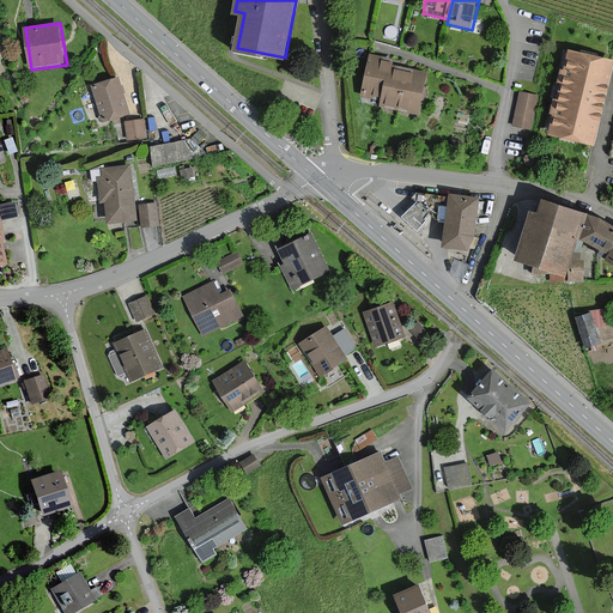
[(612,73),(612,61),(570,53),(552,135),(598,145),(612,73)]
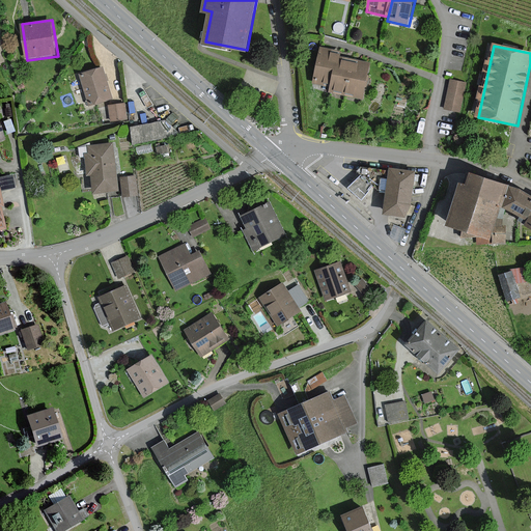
[(323,48),(314,85),(332,89),(337,63),(340,63),(340,60),(342,52),(323,48)]
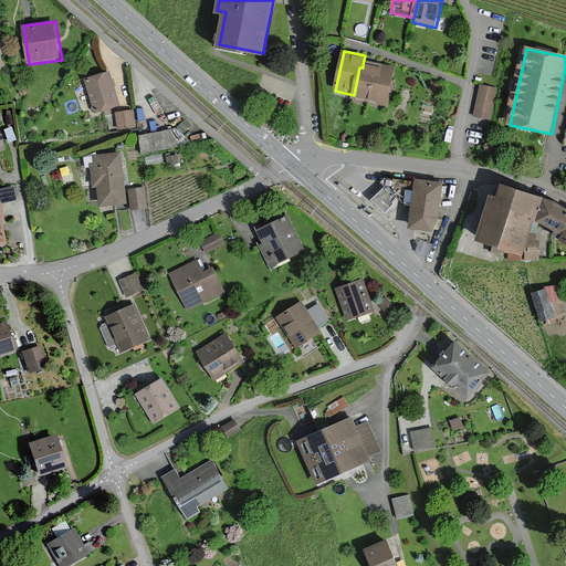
[(397,66),(381,63),(380,67),(374,104),(388,106),(397,66)]
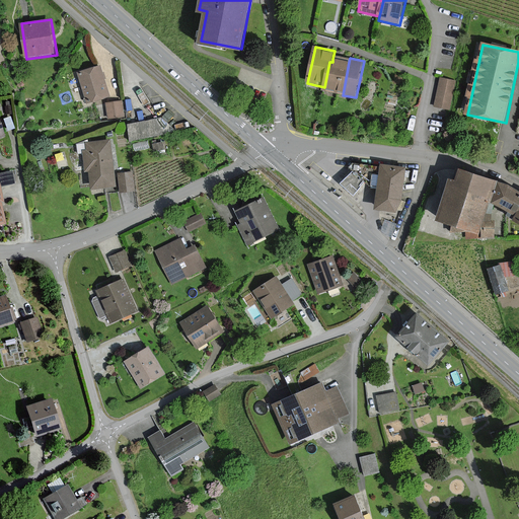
[(332,62),(329,62),(324,87),(323,91),(343,95),(349,62),(332,59),(332,62)]
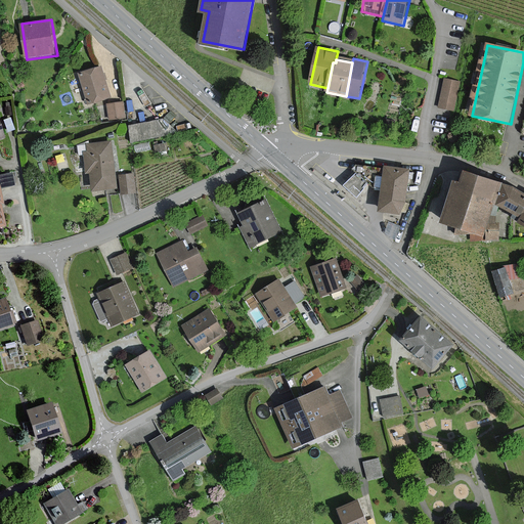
[(104,66),(80,72),(89,102),(113,95),(104,66)]
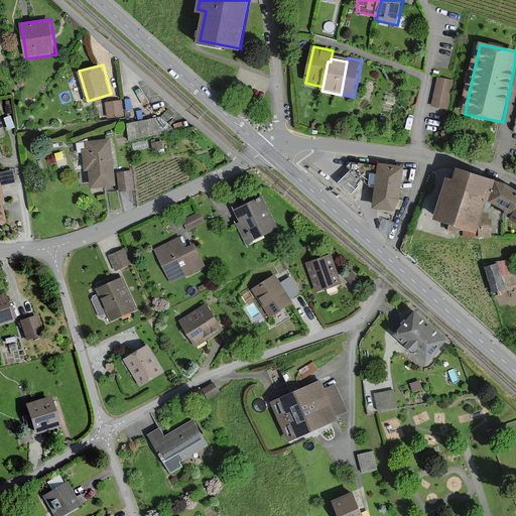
[(434,107),(447,110),(454,82),(440,79),(434,107)]
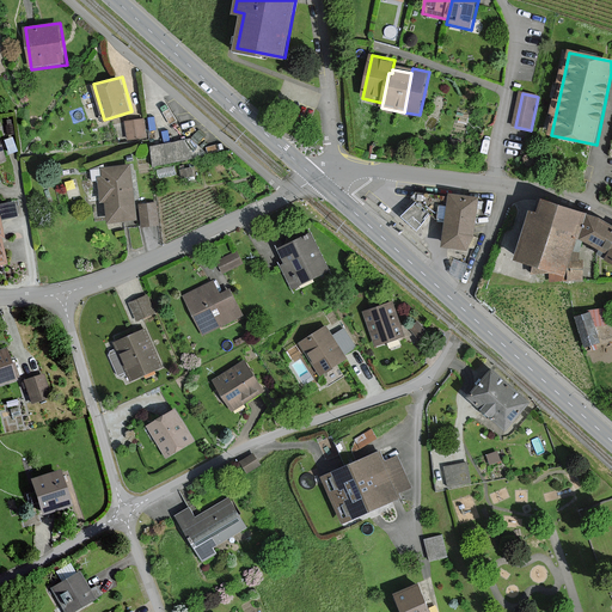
[(146,118),(127,122),(129,140),(150,138),(146,118)]
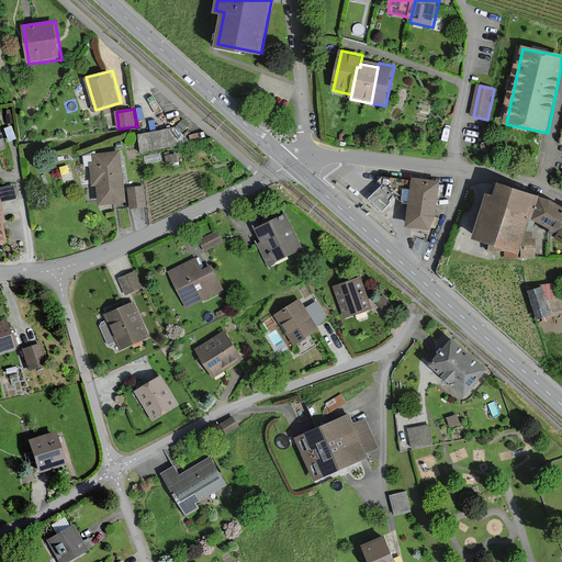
[(170,124),(136,131),(141,150),(175,143),(170,124)]
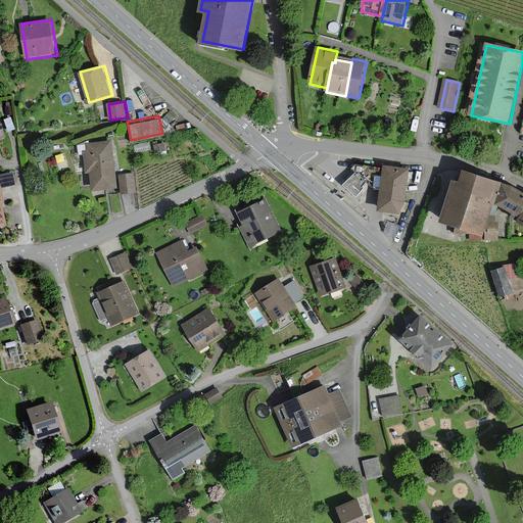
[(112,141),(87,144),(88,151),(85,151),(87,173),(91,172),(93,190),(117,188),(112,141)]
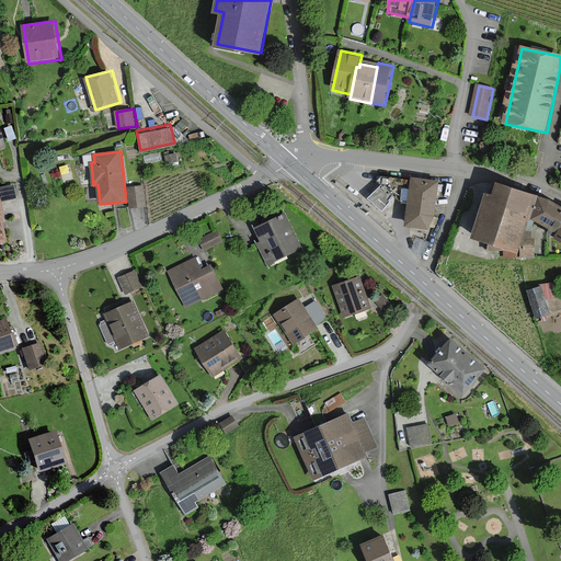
[(430,230),(435,217),(439,182),(412,179),(405,228),(430,230)]
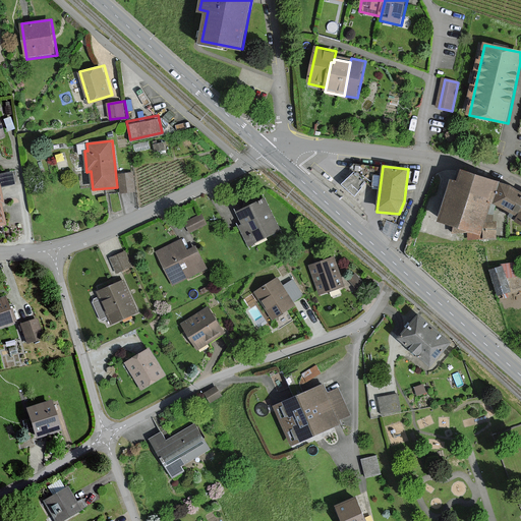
[(482,234),(493,203),(500,181),(462,168),(458,181),(453,179),(439,220),(482,234)]
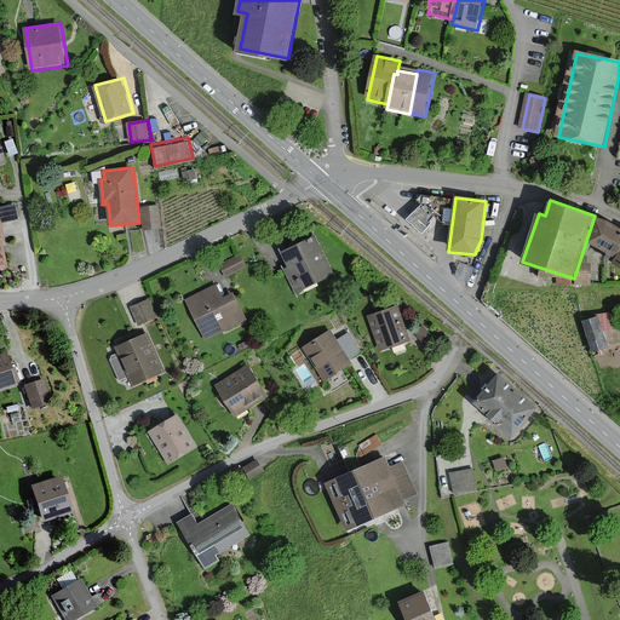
[(159,205),(142,207),(144,229),(161,227),(159,205)]
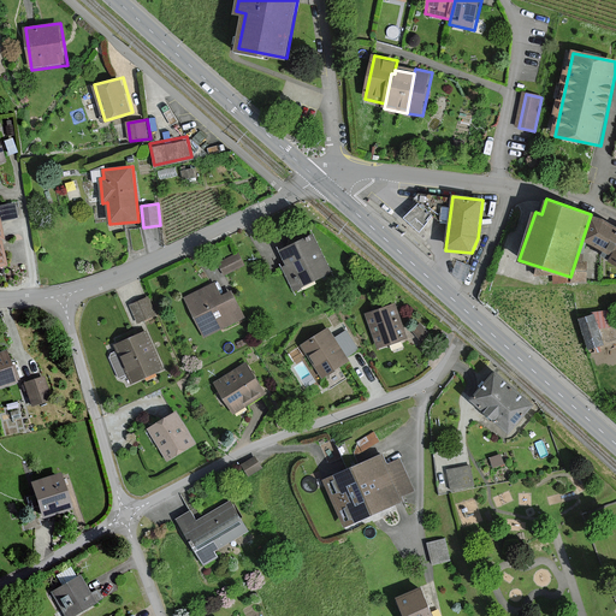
[(615,226),(603,218),(591,214),(582,240),(614,255),(610,261),(615,264),(615,226)]
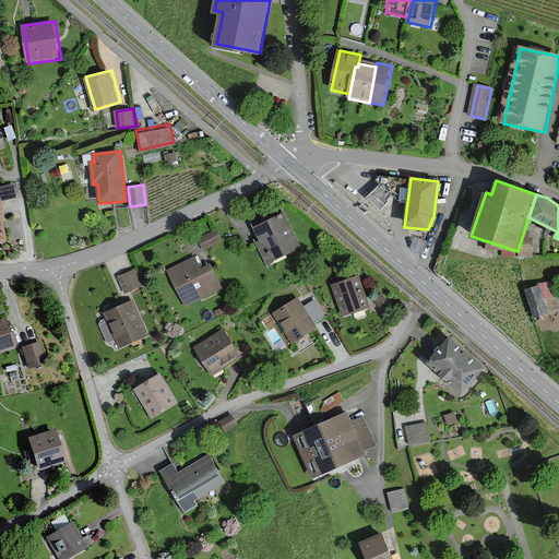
[(284,213),(254,227),(261,240),(257,242),(266,263),(300,247),(284,213)]
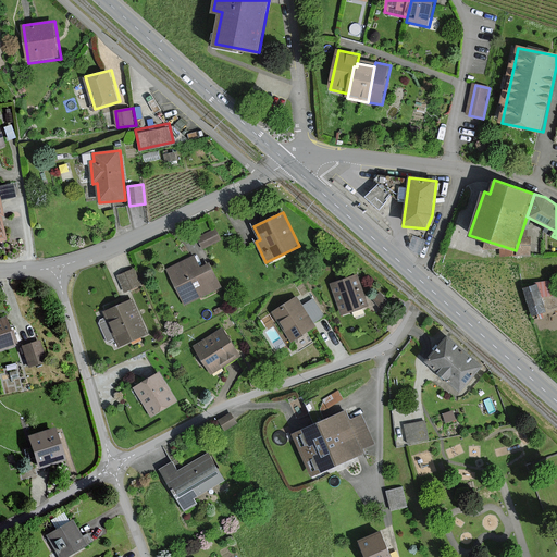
[(221,239),(215,230),(199,238),(203,248),(221,239)]
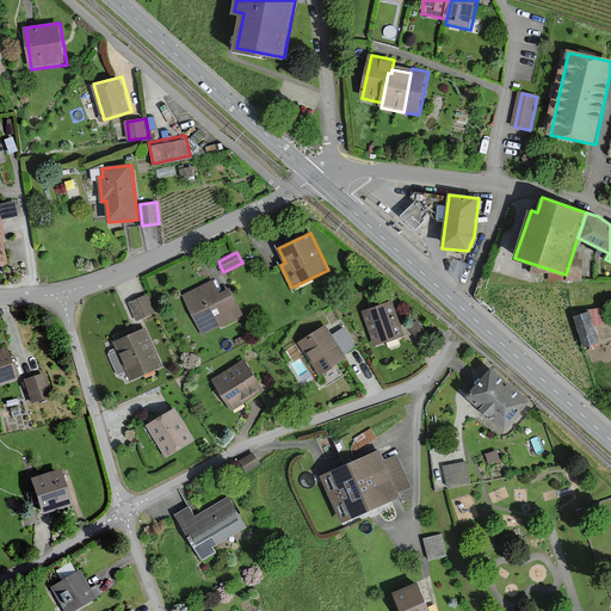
[(221,294),(215,281),(184,296),(204,337),(245,316),(230,289),(221,294)]
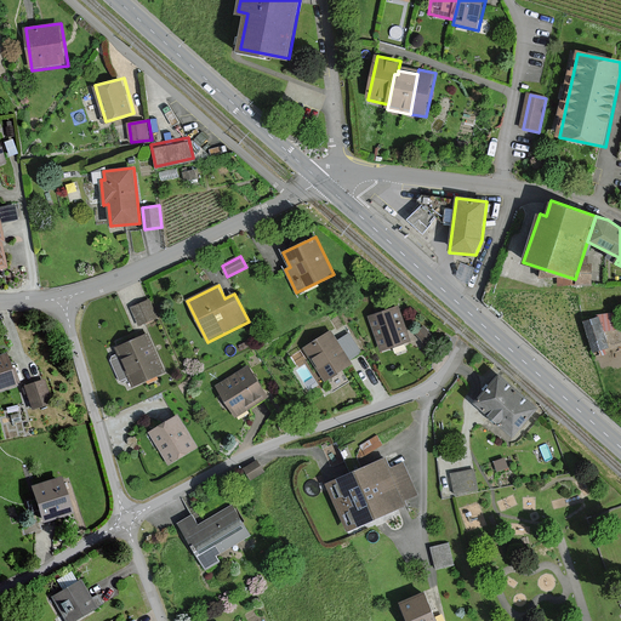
[(152,301),(132,309),(141,326),(159,318),(152,301)]
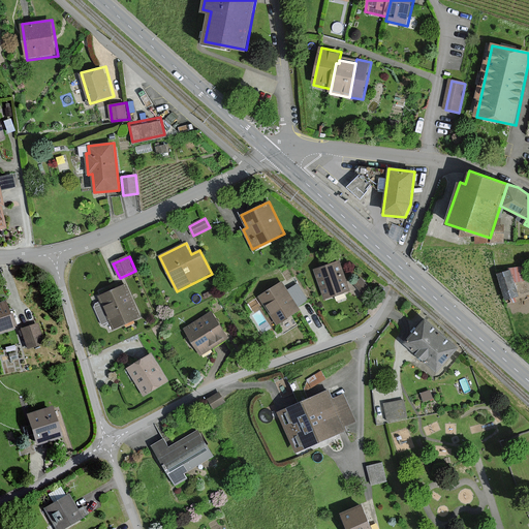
[(341,261),(314,270),(323,298),(349,290),(341,261)]
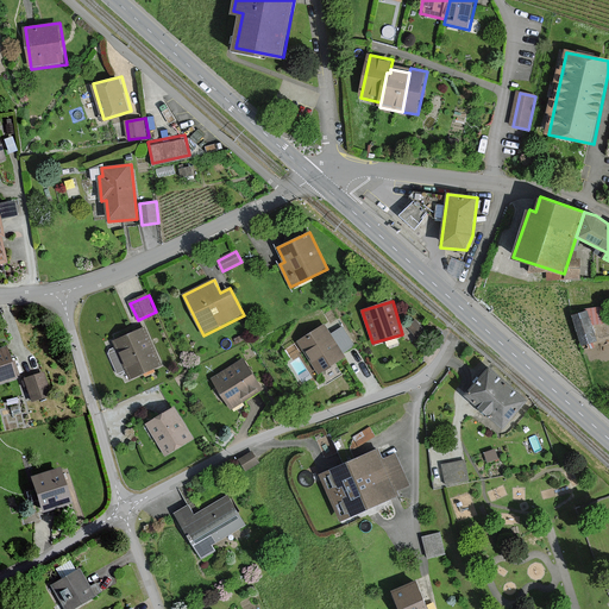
[(597,340),(588,311),(573,315),(583,344),(597,340)]
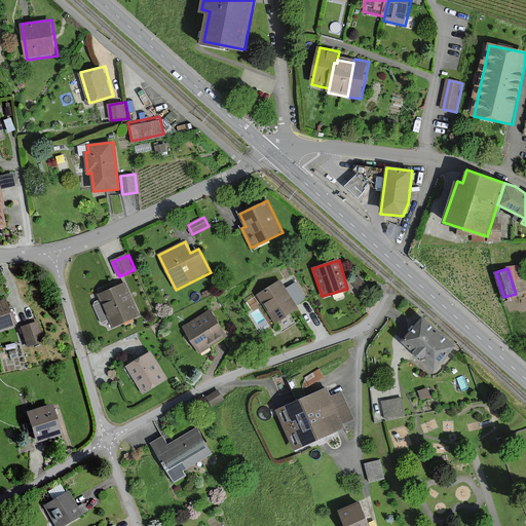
[(279,280),(258,295),(275,322),(297,308),(279,280)]
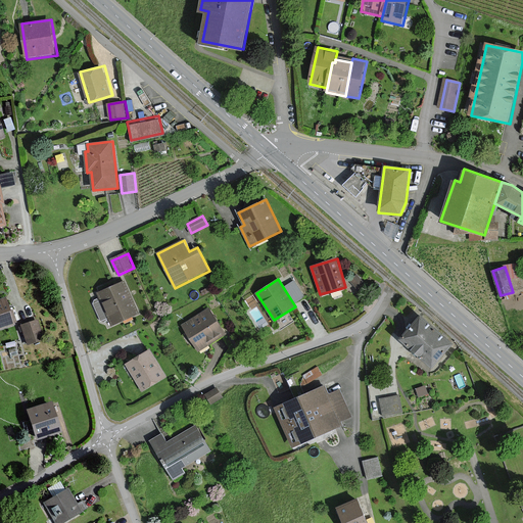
[(125,281),(98,292),(112,326),(139,314),(125,281)]
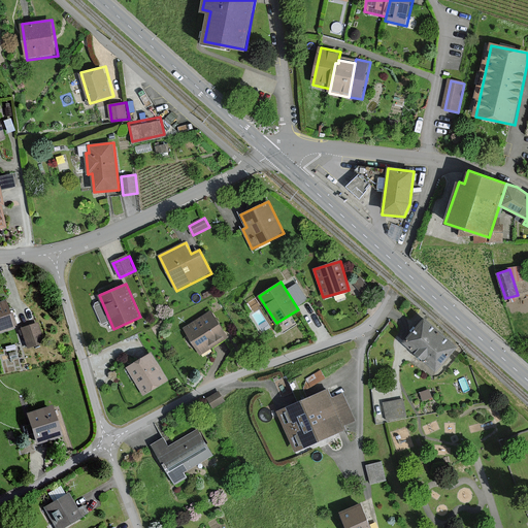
[(4,302),(0,303),(0,333),(14,327),(4,302)]
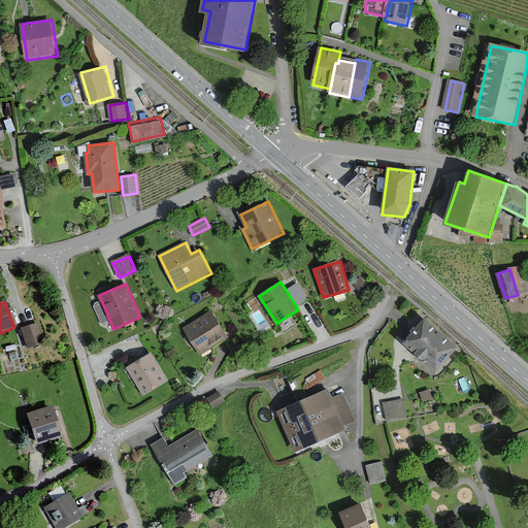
[(212,312),(186,330),(202,356),(229,338),(212,312)]
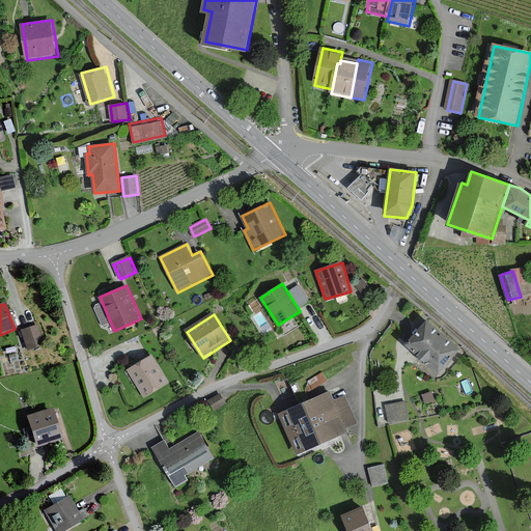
[(427,320),(408,344),(440,372),(459,348),(427,320)]
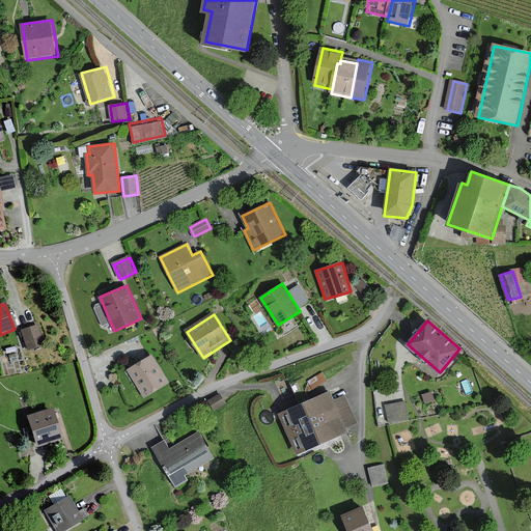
[(37,325),(21,331),(28,350),(45,343),(37,325)]
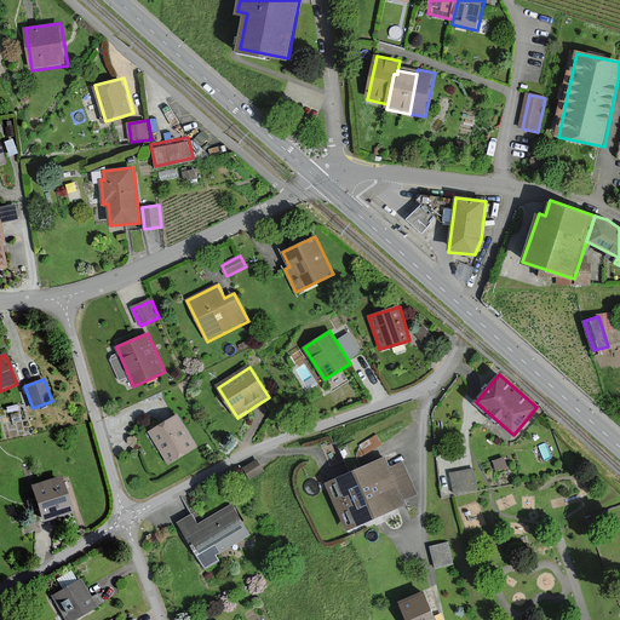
[(179,415),(149,431),(166,463),(196,447),(179,415)]
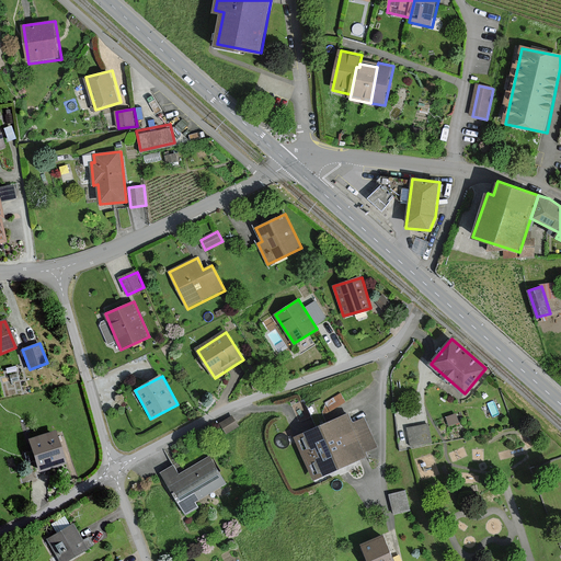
[(379,447),(365,415),(353,421),(350,413),(296,438),(315,479),(368,455),(367,453),(379,447)]
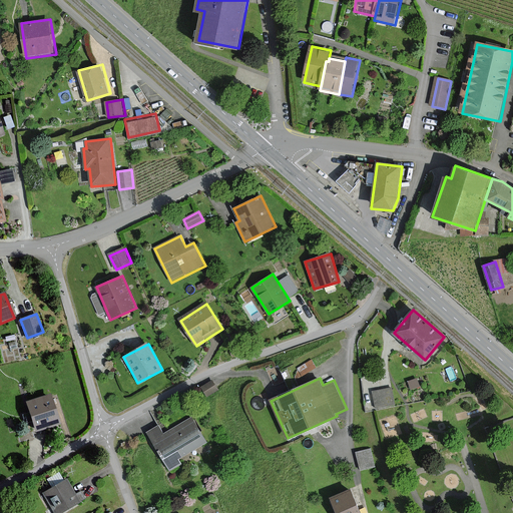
[(391,388),(374,392),(377,408),(395,404),(391,388)]
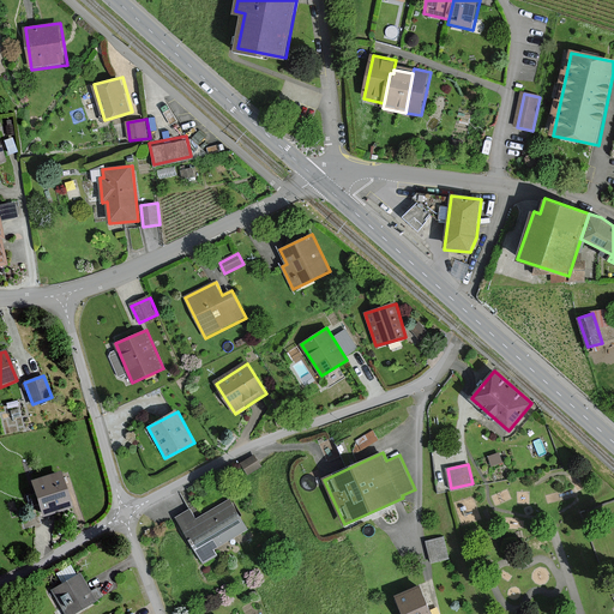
[(59,474),(31,483),(41,513),(70,505),(59,474)]
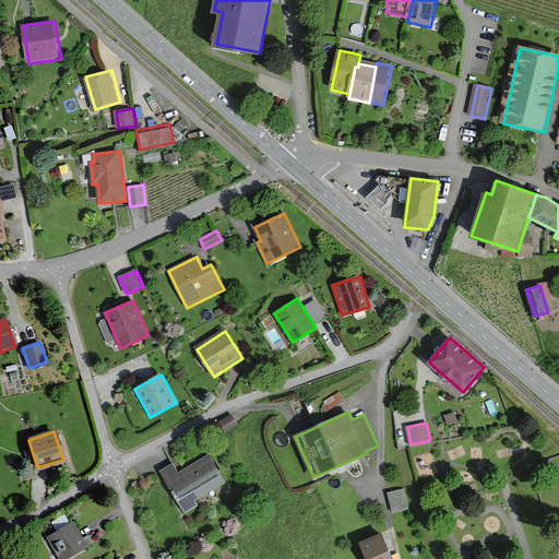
[(198,506),(193,500),(225,482),(209,454),(178,473),(173,464),(162,471),(186,512),(198,506)]
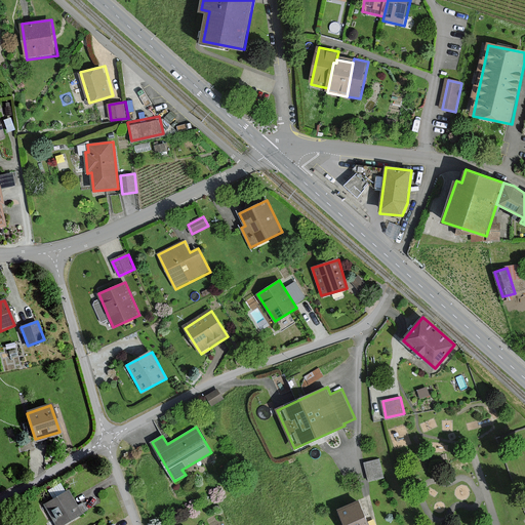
[(380,459),(366,463),(371,482),(386,478),(380,459)]
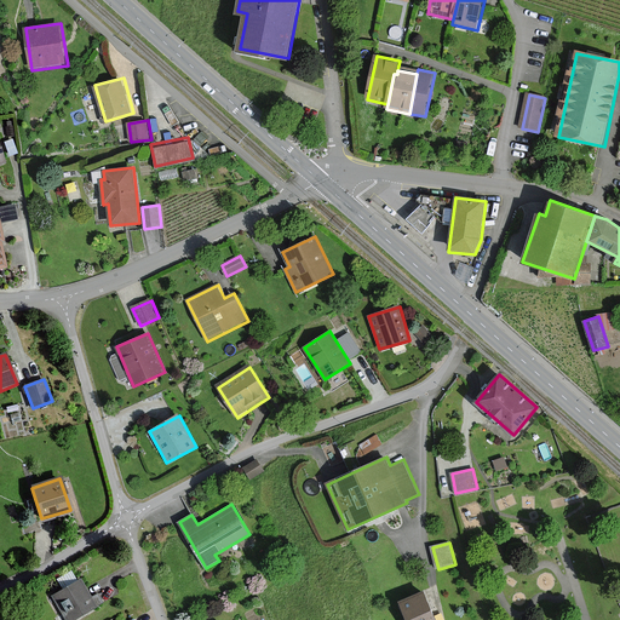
[(81,579),(52,596),(65,619),(74,619),(97,607),(81,579)]
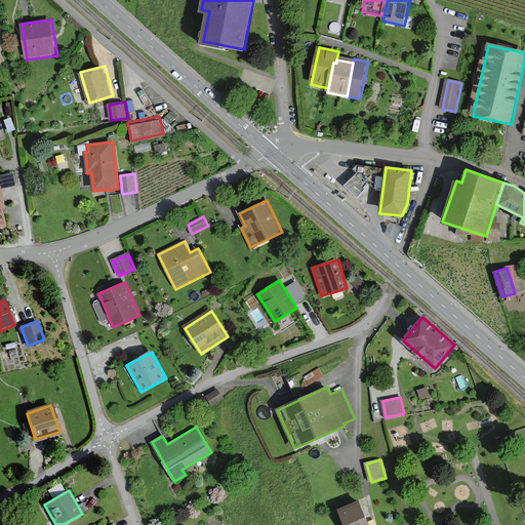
[(370,524),(359,500),(339,510),(346,524),(370,524)]
